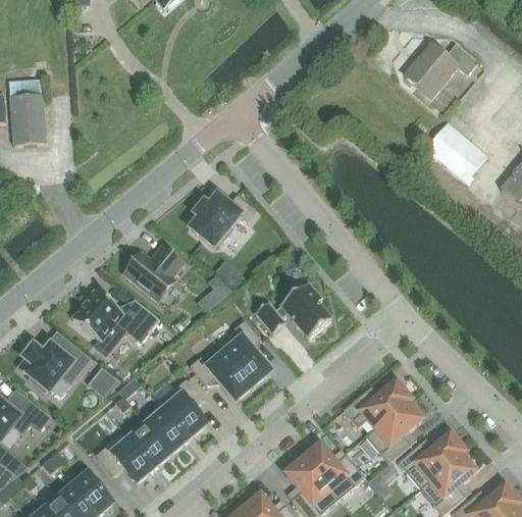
[(157,0),(164,8),(174,0),(157,0)]
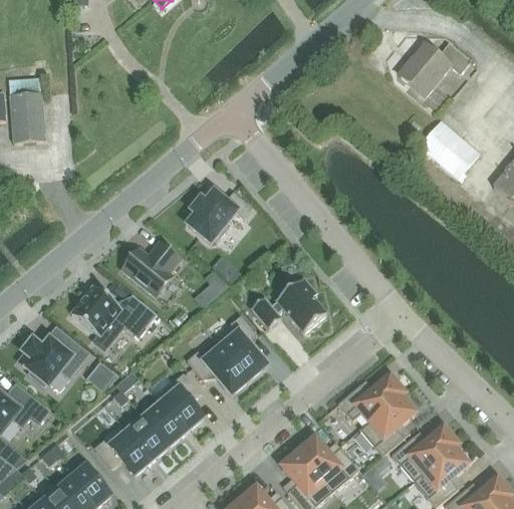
[(471,61),(449,44),(439,55),(425,44),(399,74),(425,95),(450,66),(460,74),(471,61)]
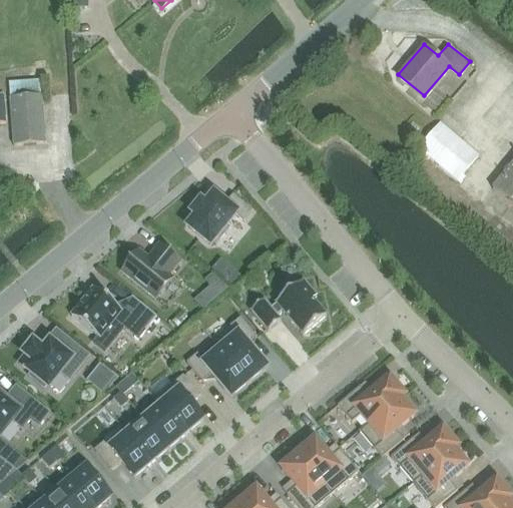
[(9,78),(10,94),(14,142),(46,139),(41,76),(9,78)]
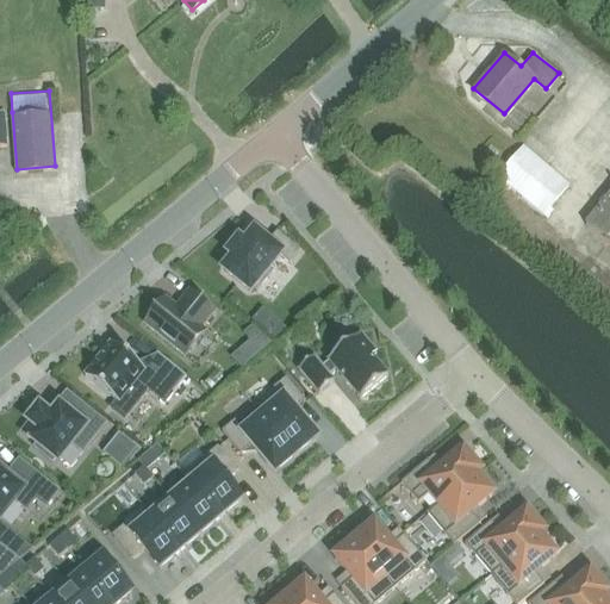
[(568,181),(523,144),(498,173),(543,211),(568,181)]
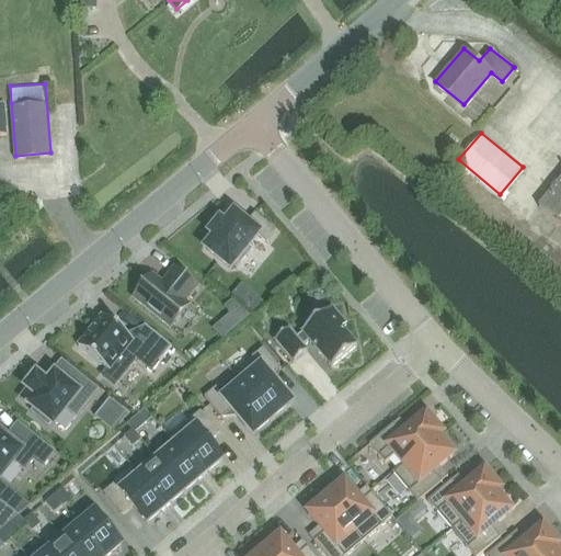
[(560,174),(538,203),(560,222),(560,174)]
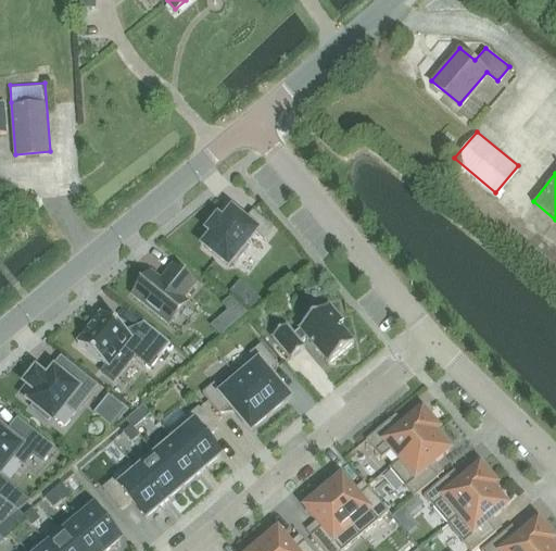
[(254,228),(264,236),(273,225),(252,209),(244,218),(231,209),(223,220),(217,215),(209,227),(214,230),(204,242),(228,261),(230,258),(234,261),(248,243),(244,241),(254,228)]
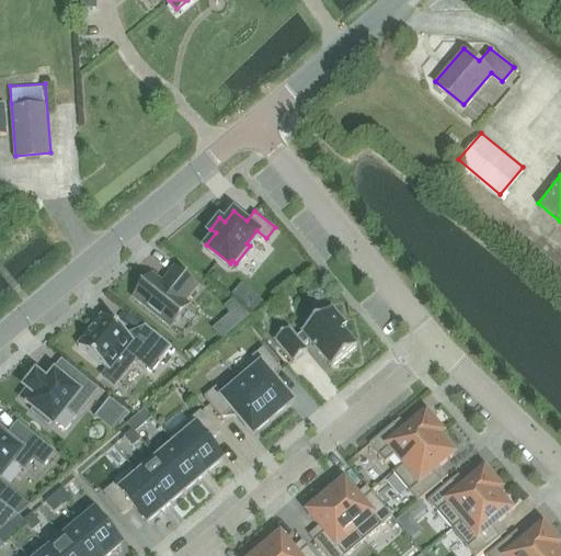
[(189,301),(185,298),(197,283),(174,264),(162,280),(152,271),(133,294),(170,324),(189,301)]
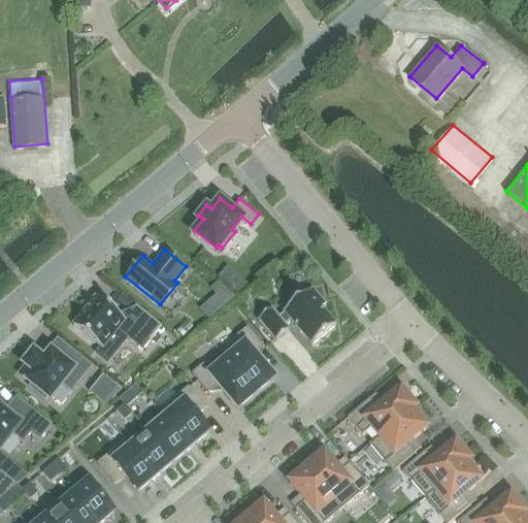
[(291,317),(311,342),(336,322),(322,305),(326,302),(311,286),(284,309),(278,314),(271,305),(258,317),(275,337),(289,326),(285,322),(291,317)]
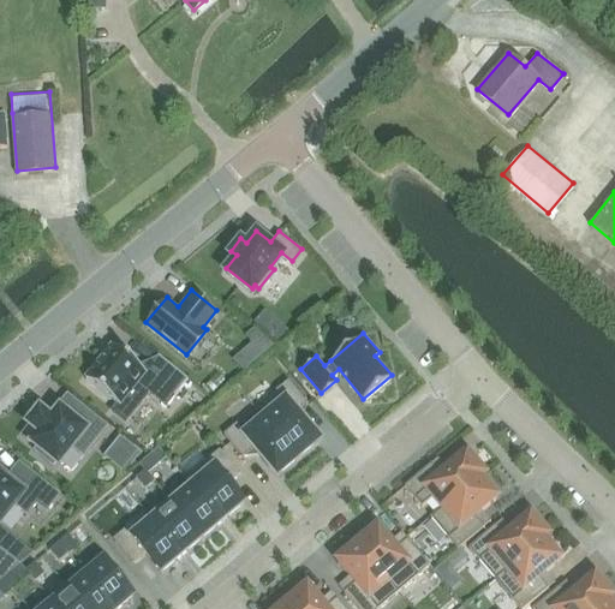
[(112,342),(85,375),(119,402),(112,411),(124,419),(149,388),(159,376),(174,390),(173,392),(174,393),(187,376),(159,352),(157,353),(160,356),(151,365),(149,363),(144,368),(112,342)]
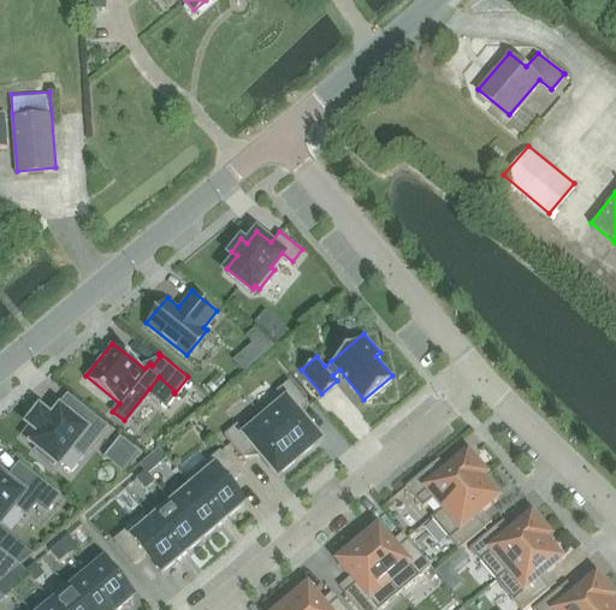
[(308,400),(288,377),(276,388),(277,390),(256,407),(297,454),(319,436),(296,409),(308,400)]
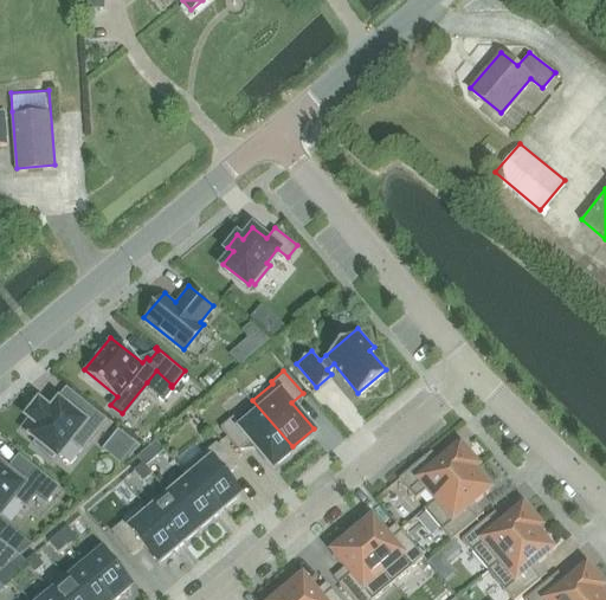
[(55,399),(58,401),(51,411),(39,401),(28,414),(30,415),(23,425),(37,437),(33,440),(52,456),(55,451),(57,453),(71,437),(82,445),(105,417),(65,385),(55,399)]
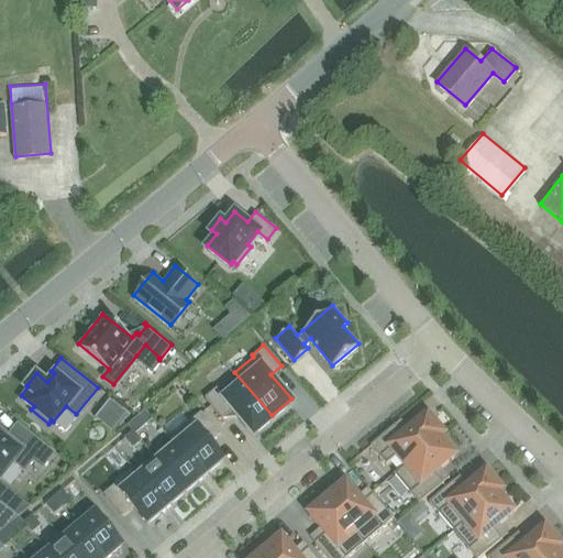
[(216,384),(205,394),(222,416),(232,407),(253,431),(272,415),(234,372),(218,386),(216,384)]
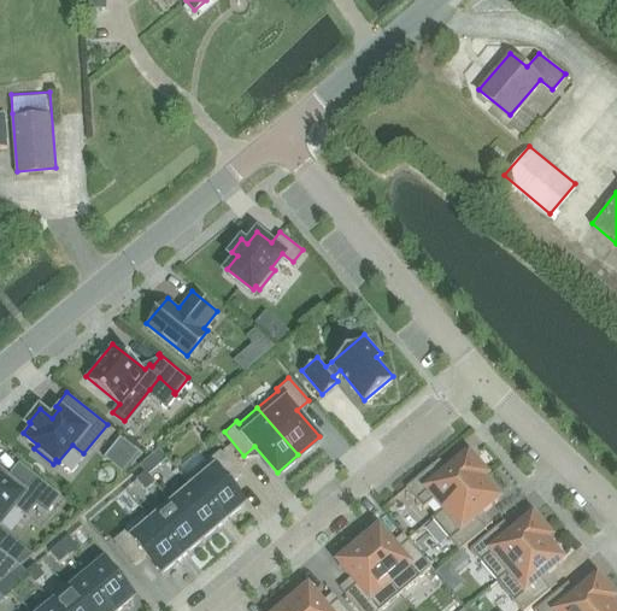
[(125,422),(109,445),(128,458),(144,435),(125,422)]
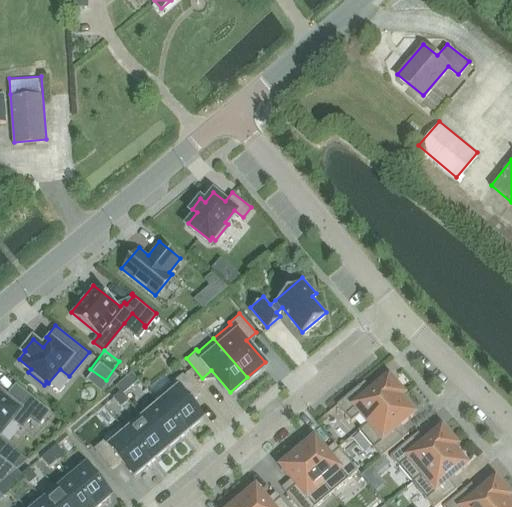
[(198,392),(181,372),(154,395),(184,430),(201,415),(188,400),(198,392)]
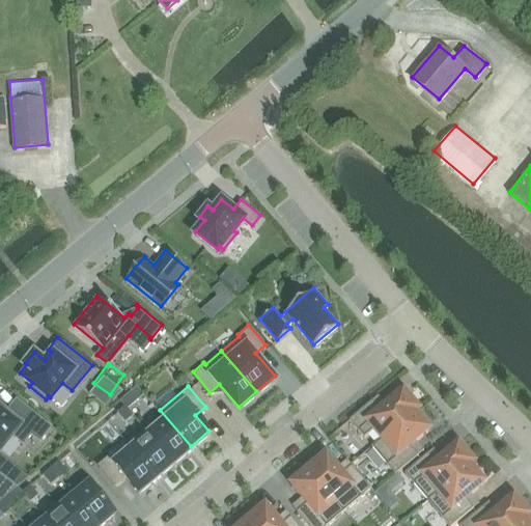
[(372,445),(415,410),(418,407),(415,403),(417,400),(409,390),(407,392),(402,388),(380,407),(372,397),(350,417),(364,435),(373,426),(381,436),(371,444),(372,445)]
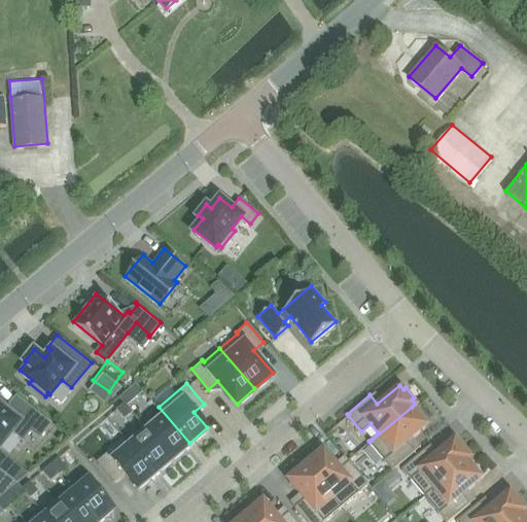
[(5,409),(0,405),(0,444),(2,446),(14,431),(25,440),(33,429),(40,436),(50,421),(23,399),(12,412),(6,407),(5,409)]
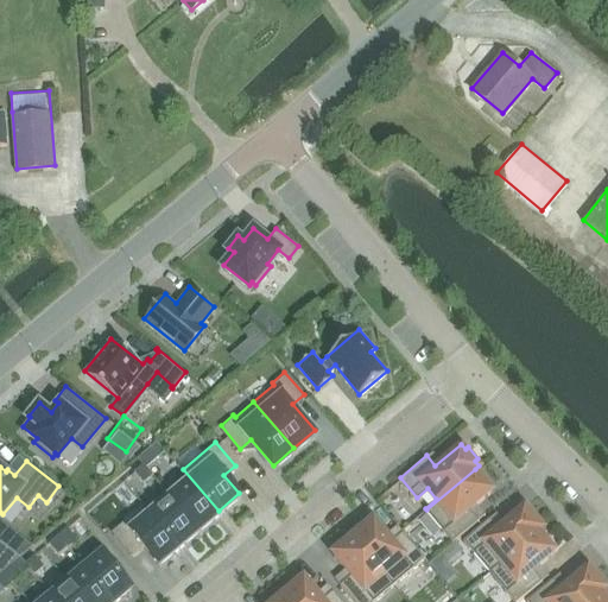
[(144,461),(139,464),(147,476),(153,471),(144,461)]
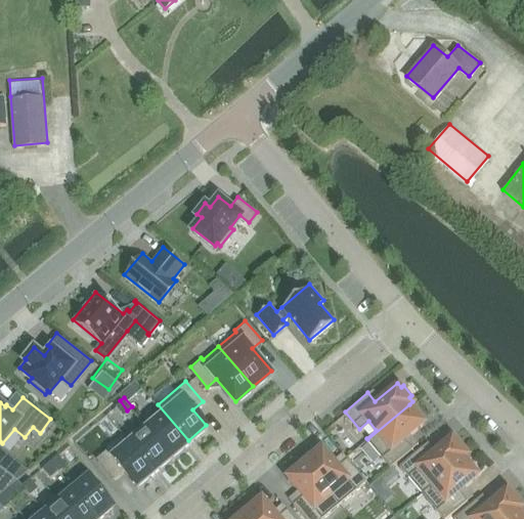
[(120,400),(116,403),(123,414),(127,411),(120,400)]
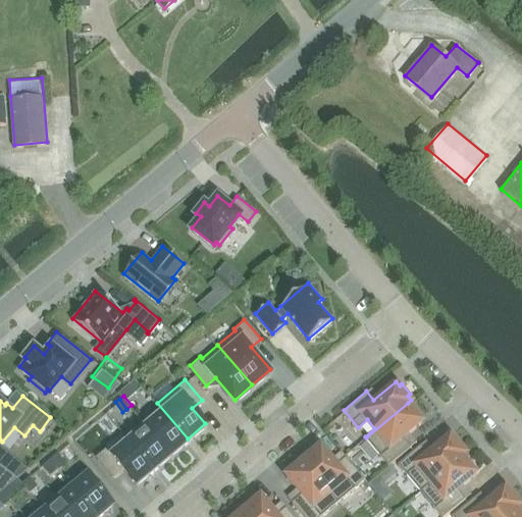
[(408,403),(366,437),(388,464),(411,445),(403,435),(421,420),(418,415),(420,413),(412,404),(410,406),(408,403)]
